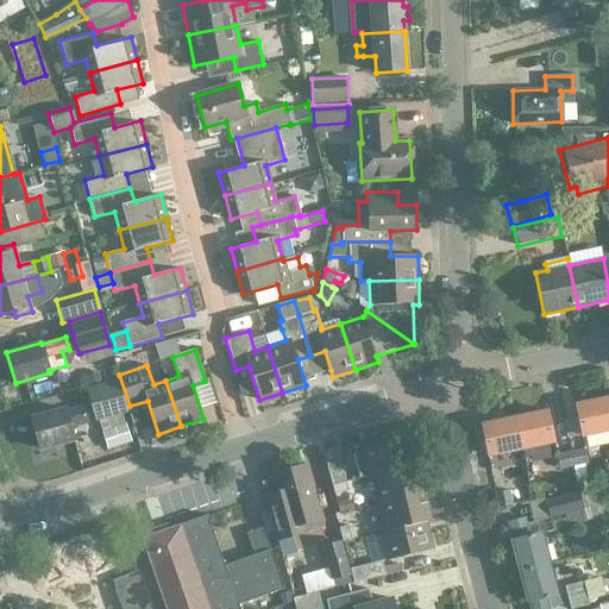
[(127,413),(118,381),(86,390),(95,422),(127,413)]
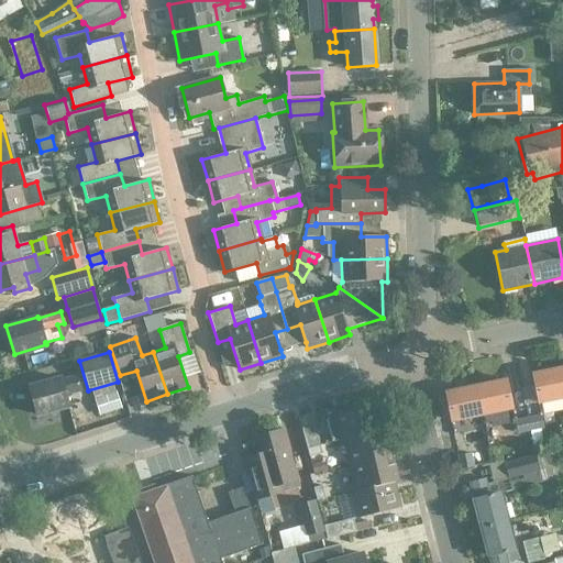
[(538,403),(562,397),(562,370),(562,368),(532,375),(538,403)]
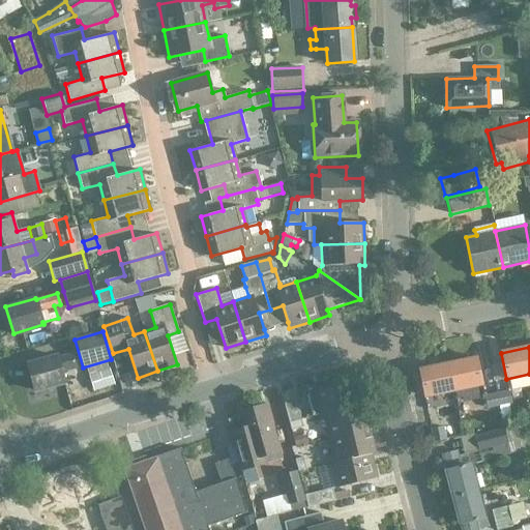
[(72,354),(57,358),(56,356),(28,363),(35,391),(64,383),(61,372),(77,367),(72,354)]
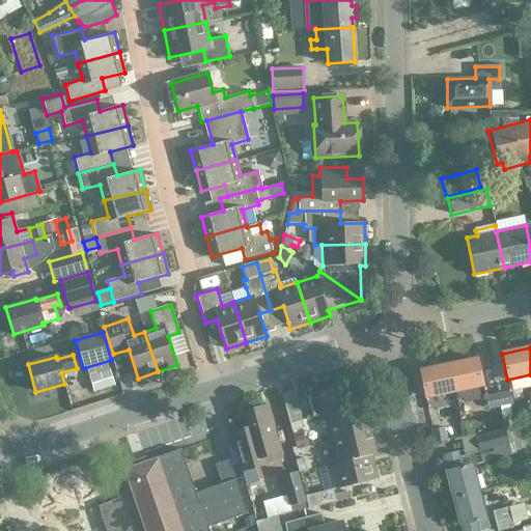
[(448,365),(453,392),(483,386),(477,359),(448,365)]
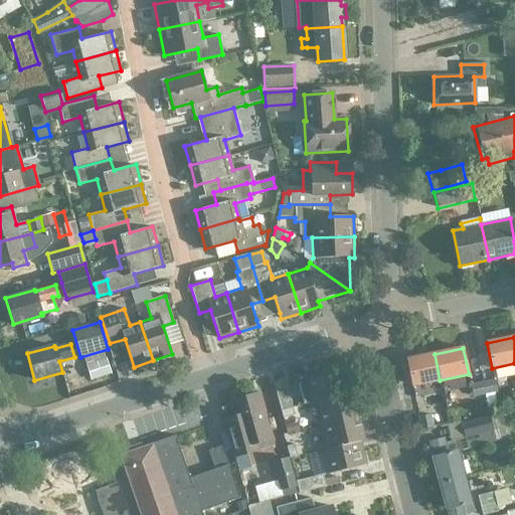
[(440,380),(435,354),(406,360),(413,394),(428,390),(426,382),(440,380)]
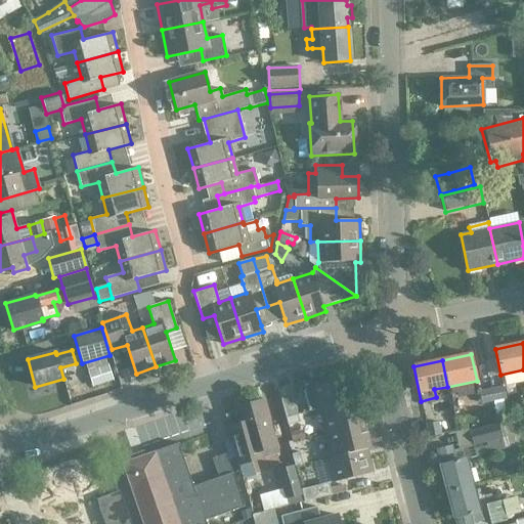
[(355,401),(355,400),(349,377),(309,387),(315,411),(319,410),(355,401)]
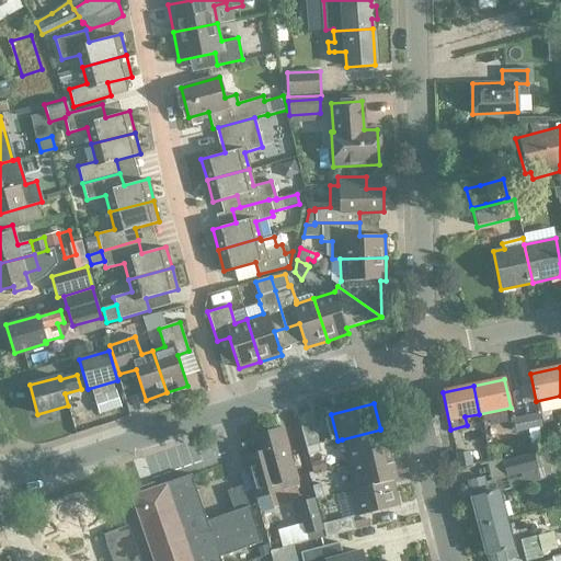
[(540,415),(526,418),(529,431),(542,427),(540,415)]
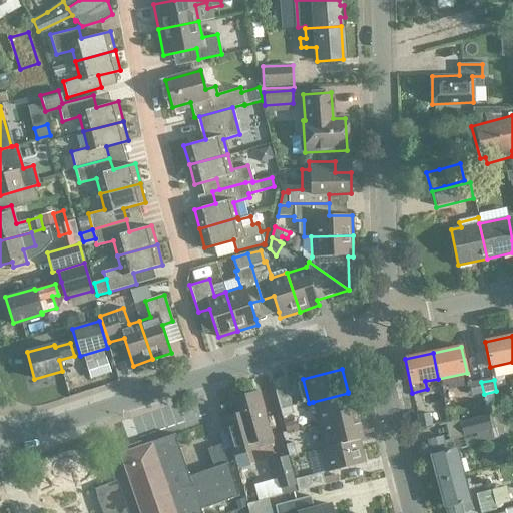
[(484,394),(481,382),(469,385),(472,397),(484,394)]
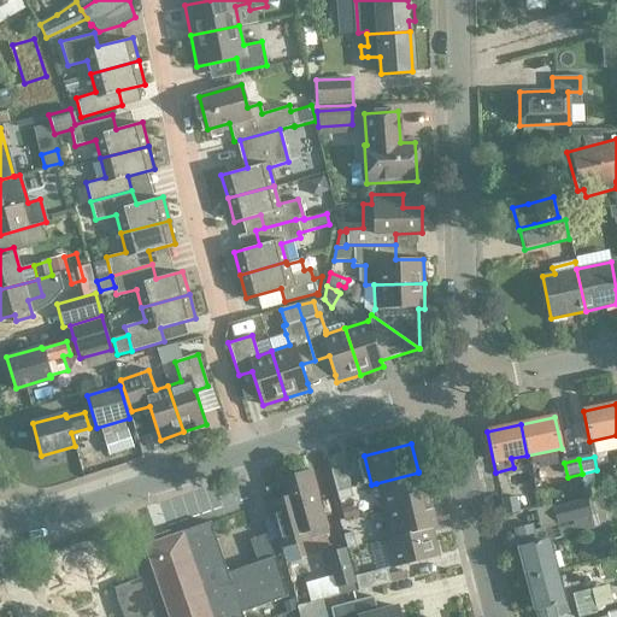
[(376,483),(383,511),(429,499),(423,470),(418,471),(418,472),(376,483)]
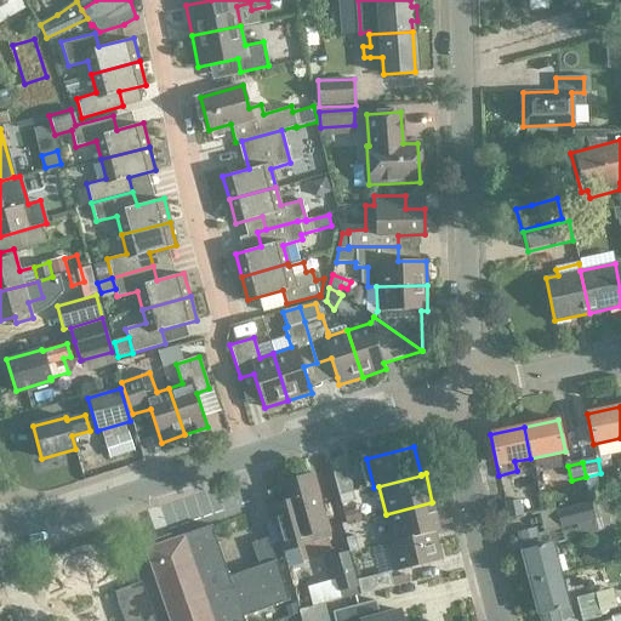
[(312,476),(280,484),(286,508),(273,512),(284,552),(298,548),(296,540),(328,531),(312,476)]
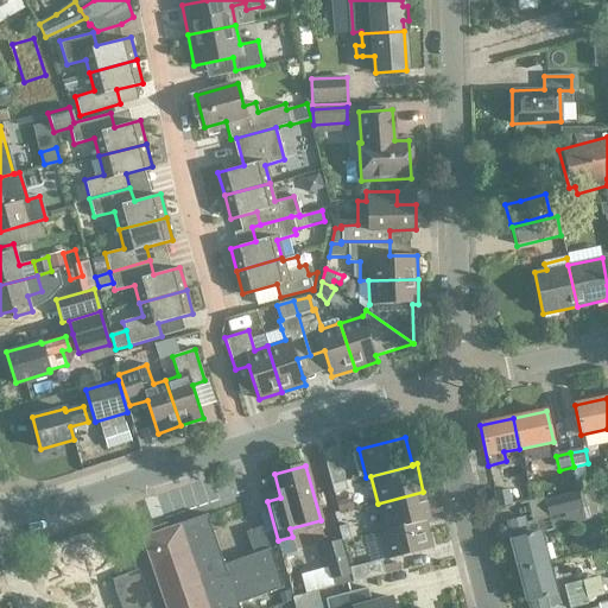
[(519,504),(530,501),(526,487),(529,487),(525,469),(500,474),(504,491),(493,493),(496,508),(519,504)]
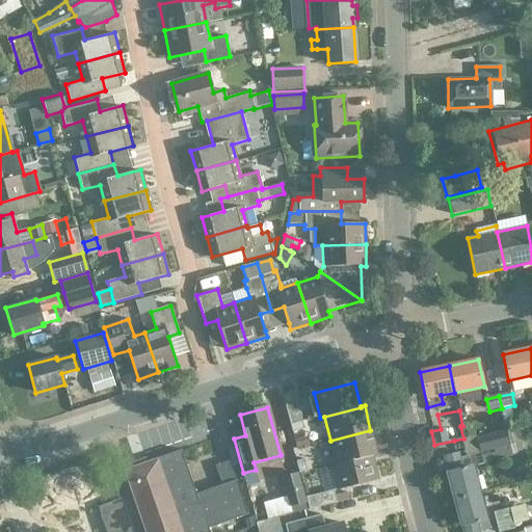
[(290,424),(301,421),(299,414),(288,417),(290,424)]
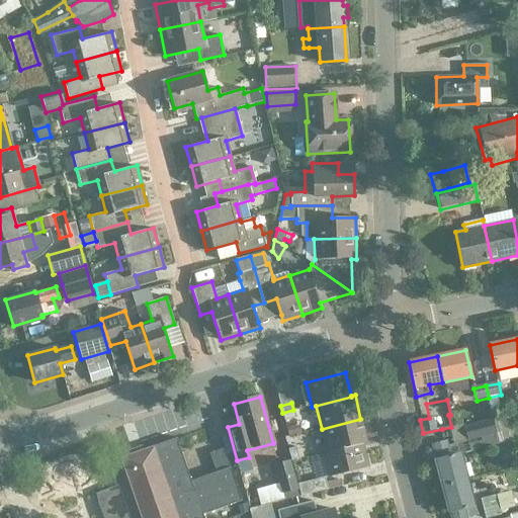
[(293,410),(282,413),(284,421),(295,418),(293,410)]
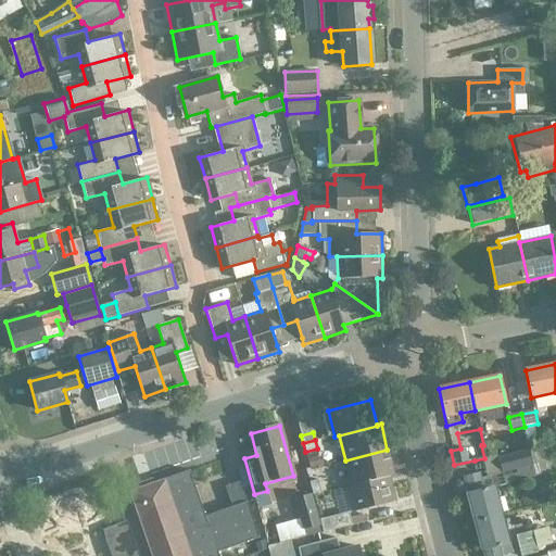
[(345,460),(351,484),(351,485),(389,477),(393,476),(387,450),(345,460)]
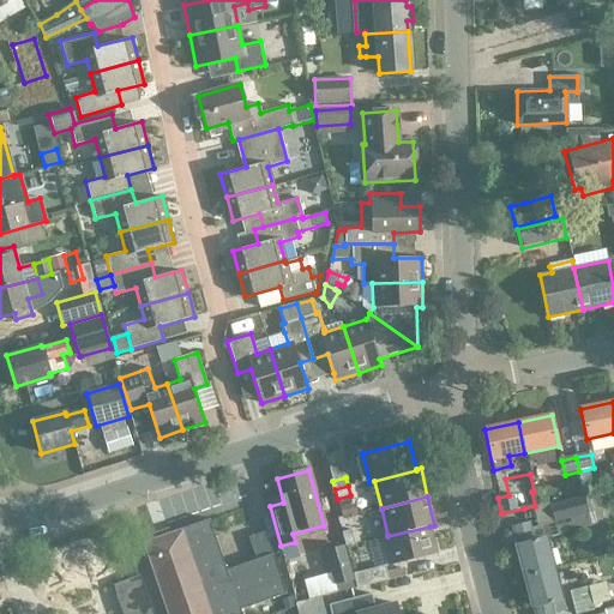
[(552,505),(555,522),(588,515),(584,497),(552,505)]
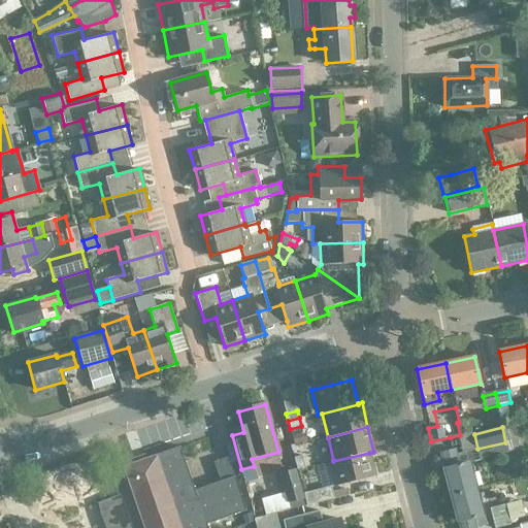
[(195,499),(195,491),(179,448),(122,467),(142,527),(207,527),(206,525),(205,526),(204,522),(195,499)]
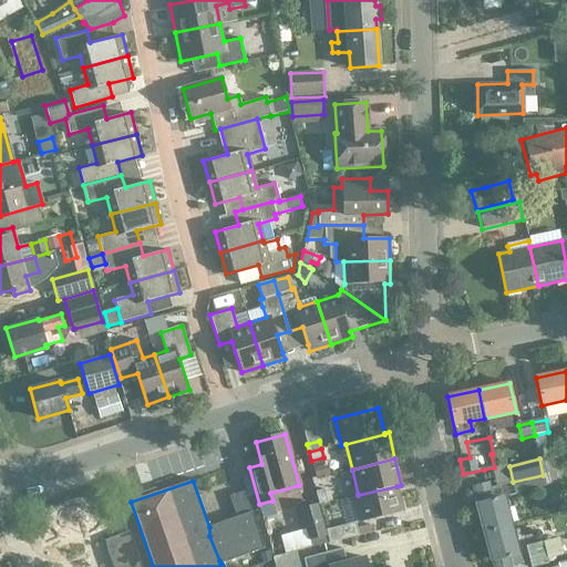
[(487,484),(474,487),(486,533),(509,526),(502,498),(502,497),(492,501),(487,484)]
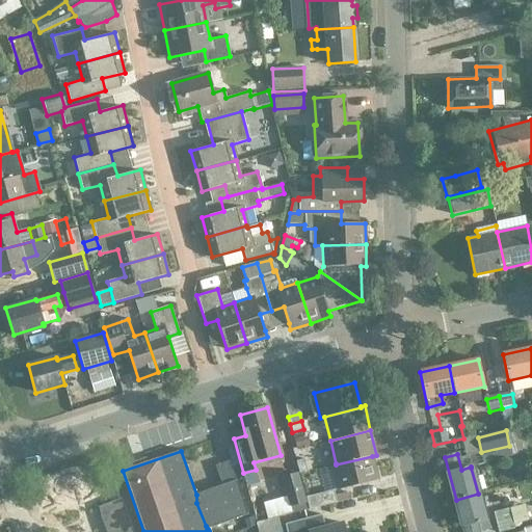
[(336,464),(336,463),(331,464),(338,490),(378,480),(372,456),(336,464)]
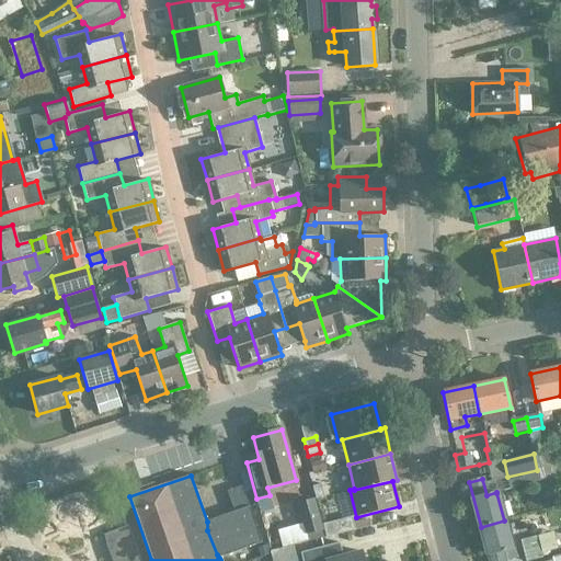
[(320,484),(312,487),(317,499),(324,496),(320,484)]
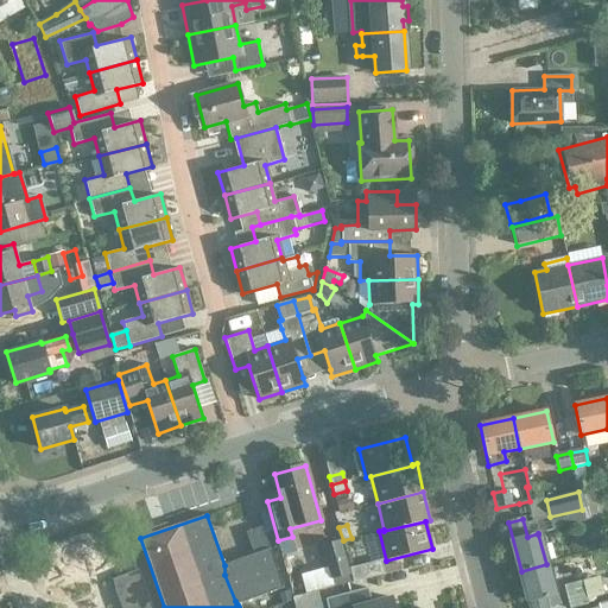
[(331,580),(349,575),(340,543),(323,548),(331,580)]
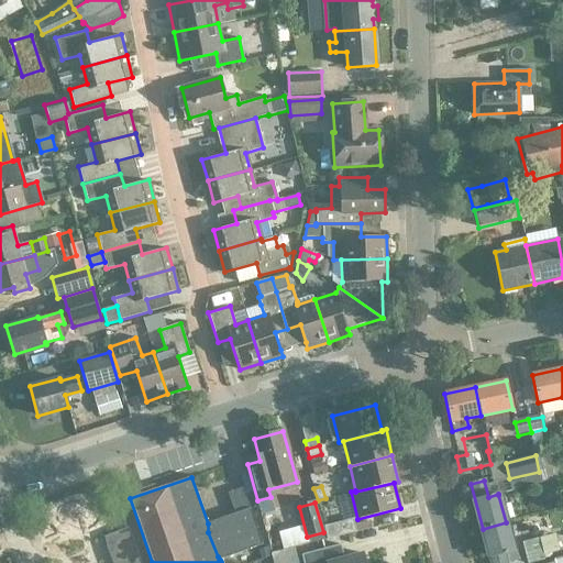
[(219,561),(220,560),(263,545),(250,509),(208,523),(208,532),(218,556),(219,561)]
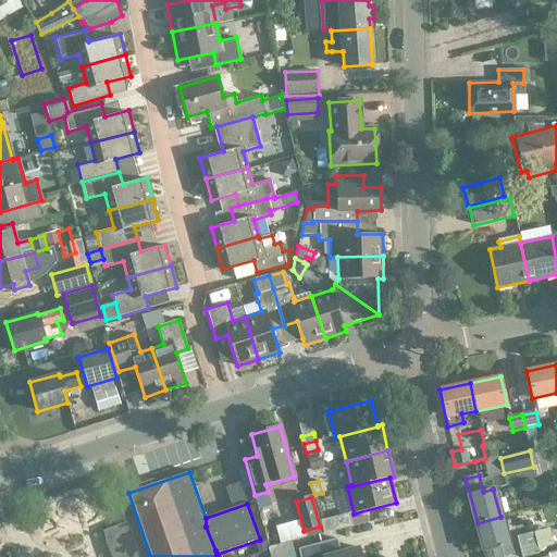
[(321,521),(324,534),(353,528),(349,515),(321,521)]
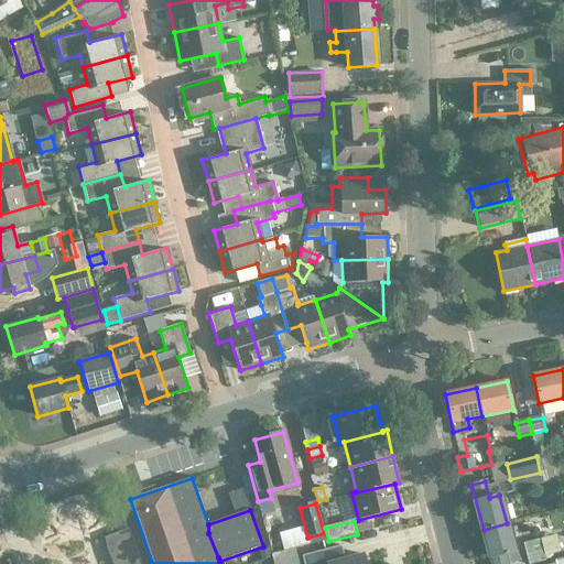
[(514,552),(507,523),(484,530),(491,563),(506,563),(505,554),(514,552)]
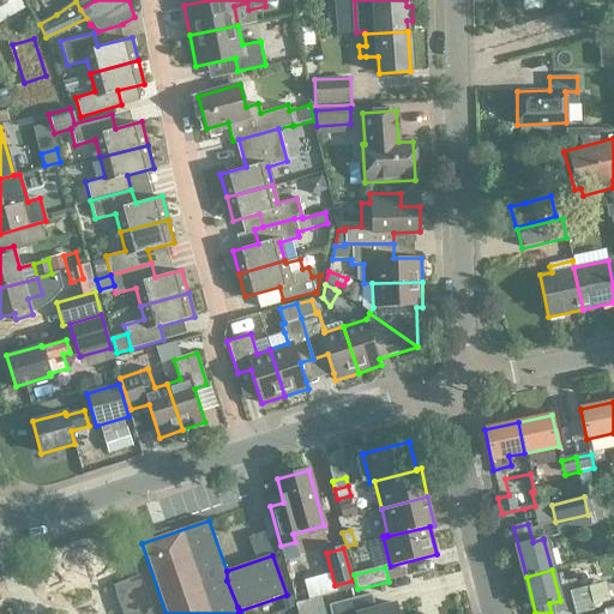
[(152,613),(139,576),(112,585),(122,613),(152,613)]
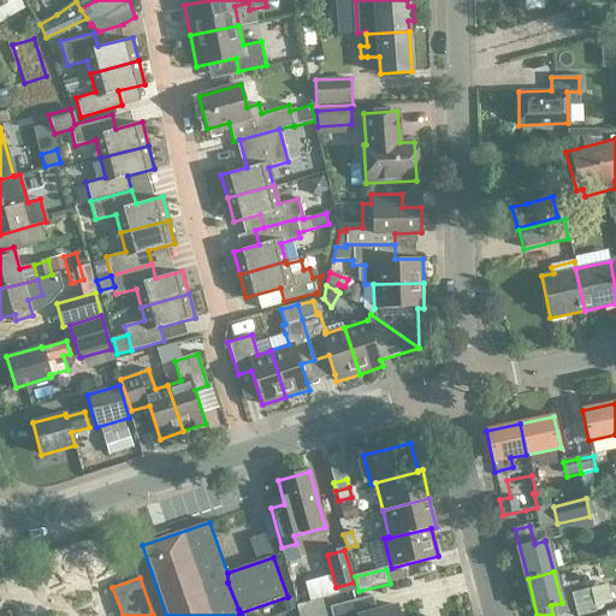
[(400,615),(397,605),(377,610),(373,597),(331,608),(332,615),(400,615)]
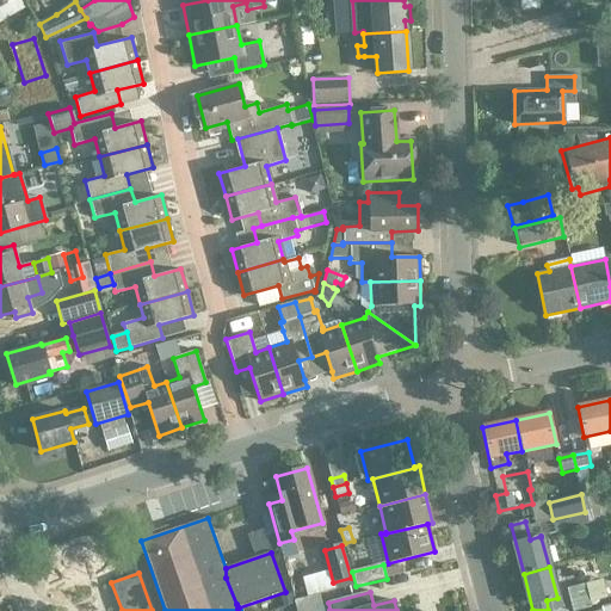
[(322,610),(319,594),(294,600),(296,610),(322,610)]
